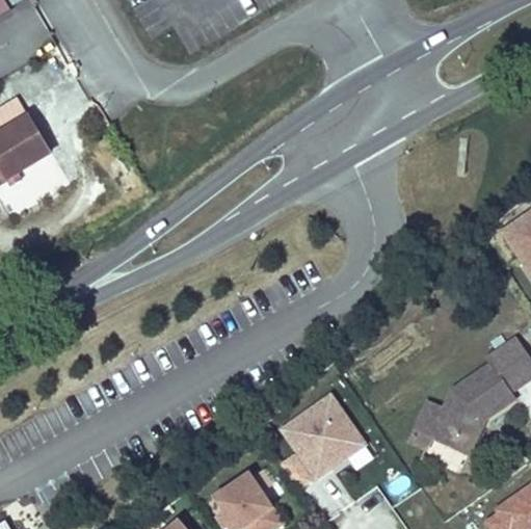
[(10,176),(43,156),(9,100),(0,104),(0,182),(6,191),(17,185),(10,176)]
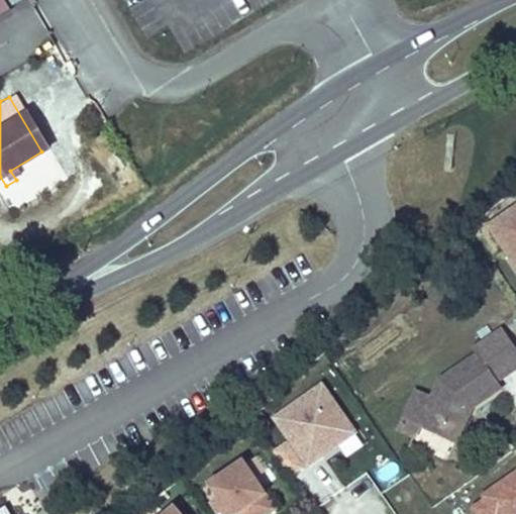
[(515,204),(489,223),(515,263),(515,204)]
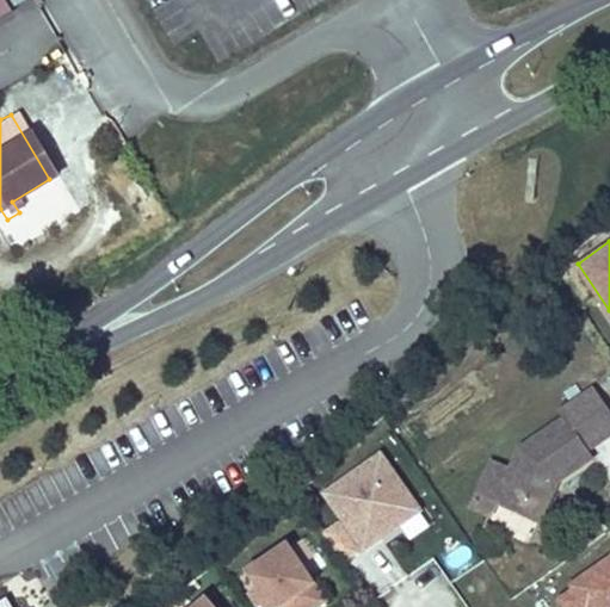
[(481,494),(500,502),(504,494),(540,508),(554,474),(560,481),(593,457),(589,450),(609,433),(609,410),(593,388),(559,412),(564,416),(525,444),(513,471),(494,463),(481,494)]
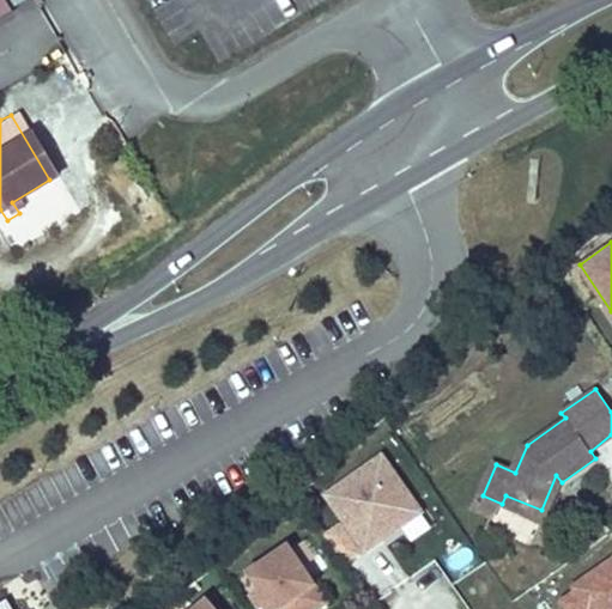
[(418,505),(380,448),(322,486),(361,542),(377,531),(375,527),(387,518),(395,519),(418,505)]
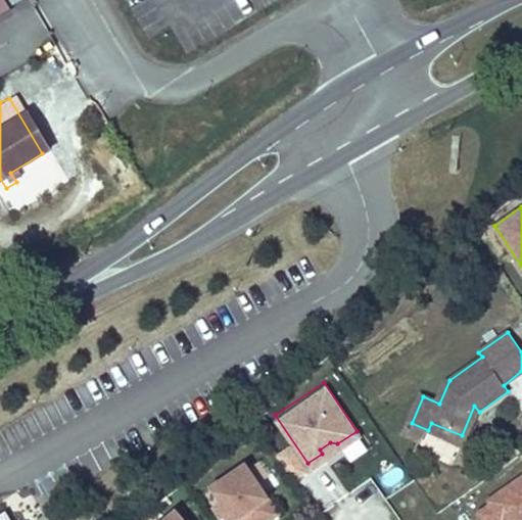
[(431,423),(428,430),(464,446),(479,412),(474,406),(462,435),(431,423)]
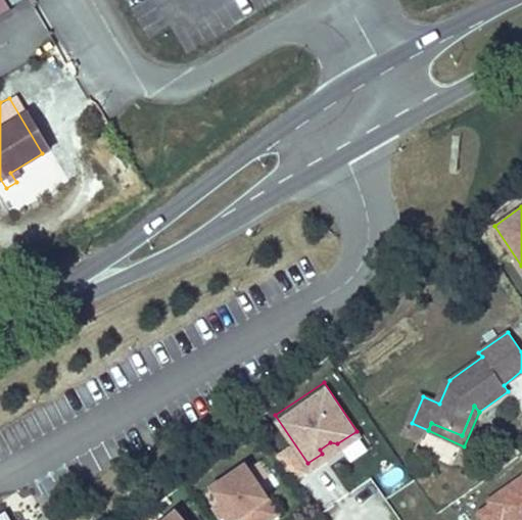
[(322,454),(337,443),(330,442),(320,450),(322,454)]
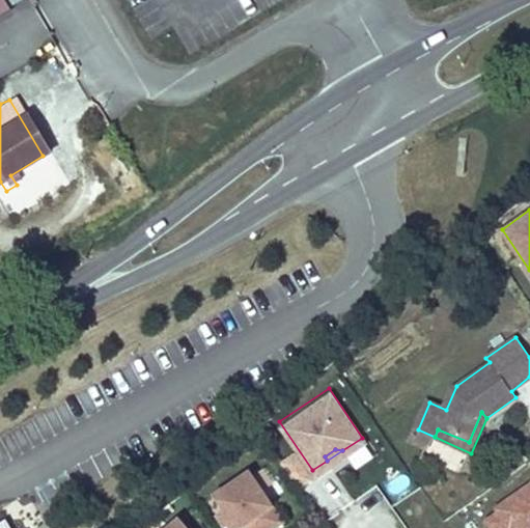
[(246,527),(269,527),(282,520),(250,471),(216,494),(225,507),(221,510),(232,527),(238,527),(244,524),(246,527)]
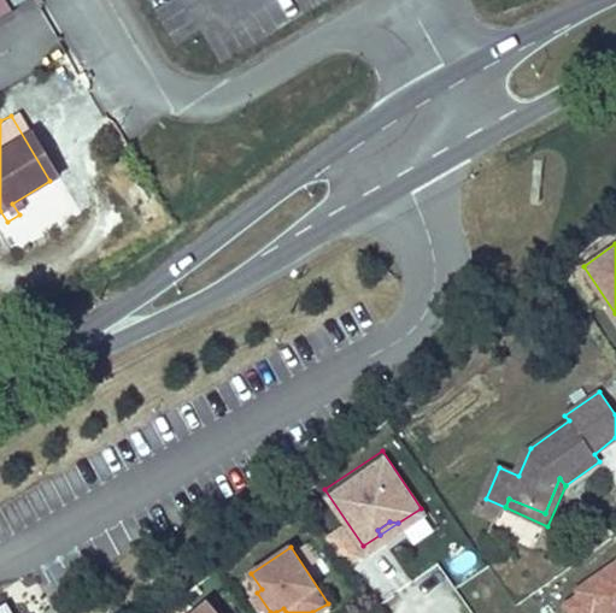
[(587,612),(592,609),(594,612),(615,612),(615,559),(576,587),(581,594),(565,605),(570,612),(587,612)]
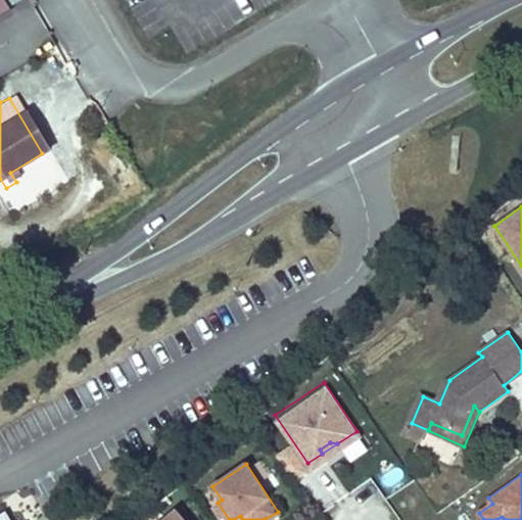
[(12,519),(6,510),(0,513),(0,519),(12,519)]
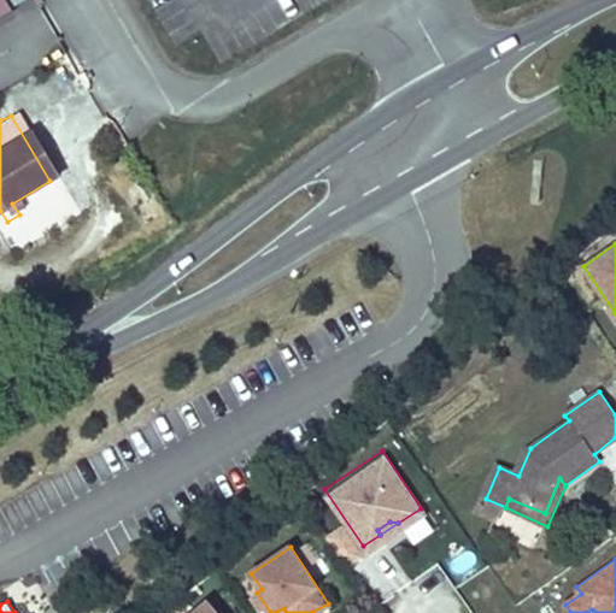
[(193,612),(217,612),(207,601),(193,612)]
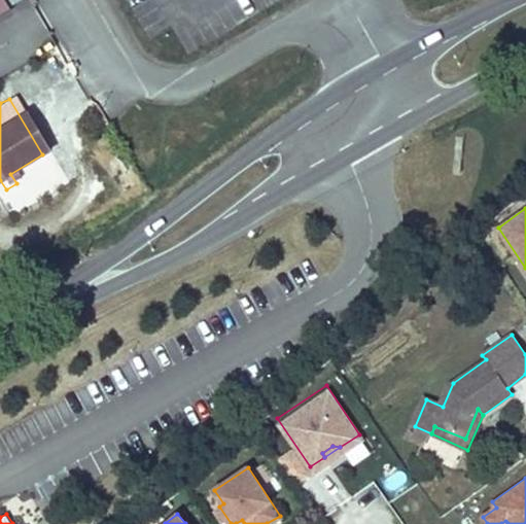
All buildings are outlined.
